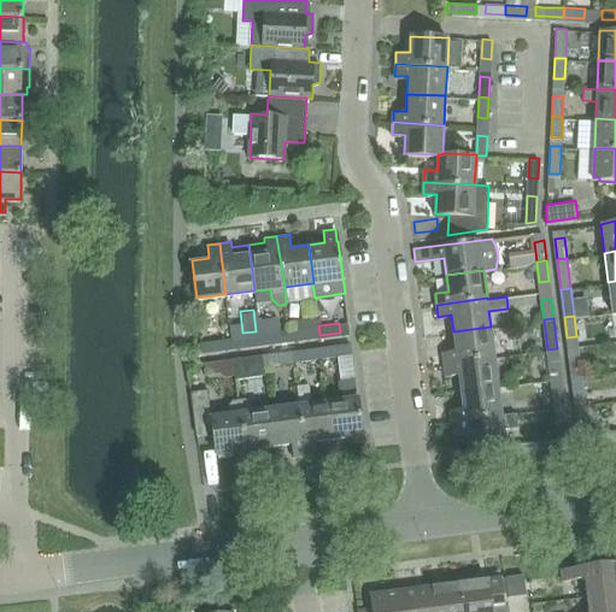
[(320,335),(318,325),(298,328),(299,339),(320,335)]
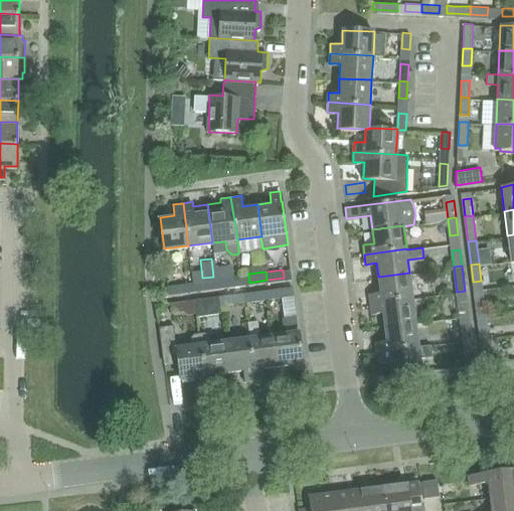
[(369,293),(370,303),(412,297),(409,273),(378,277),(380,291),(369,293)]
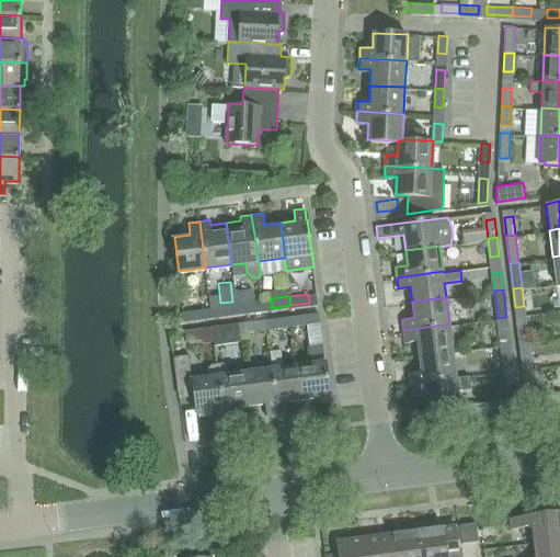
[(255,300),(237,304),(238,313),(256,309),(255,300)]
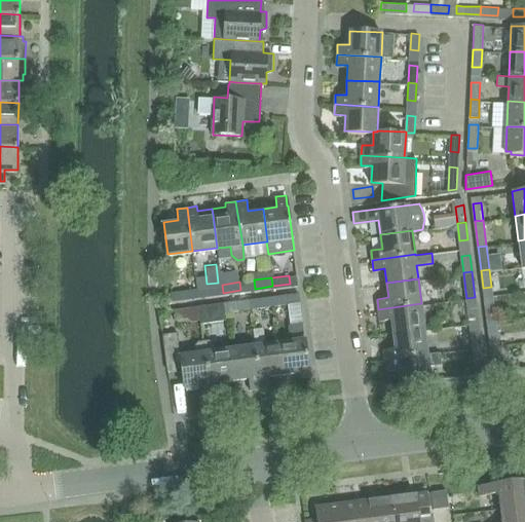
[(204,287),(196,288),(197,296),(205,295),(223,293),(222,285),(204,287)]
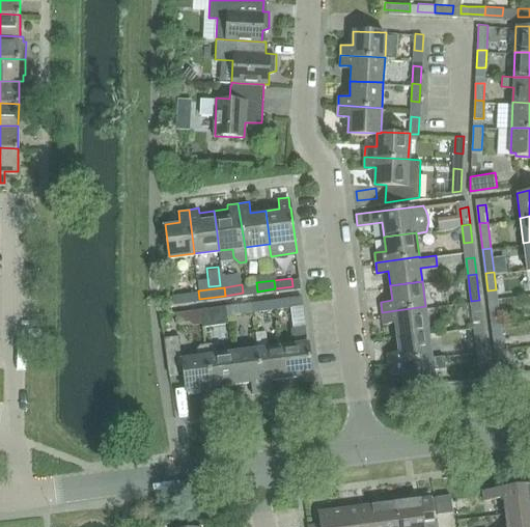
[(191,292),(173,294),(174,302),(192,300),(199,299),(198,290),(191,292)]
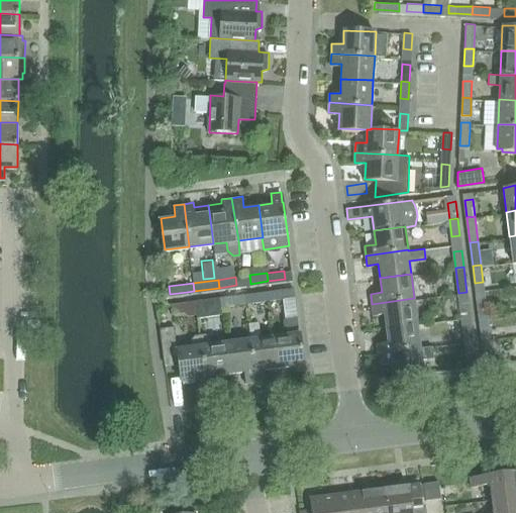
[(269,290),(270,298),(287,296),(286,288),(269,290)]
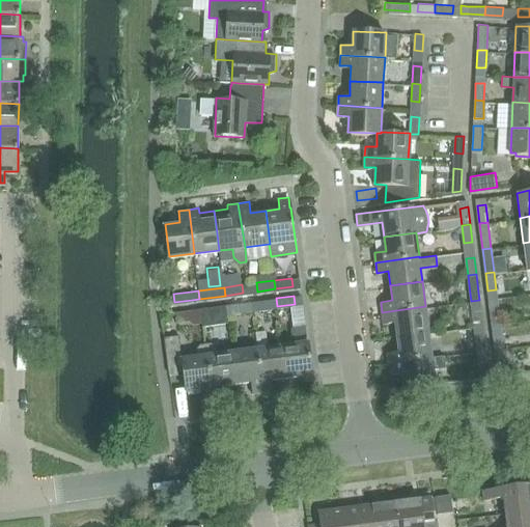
[(258,300),(259,309),(277,306),(276,298),(258,300)]
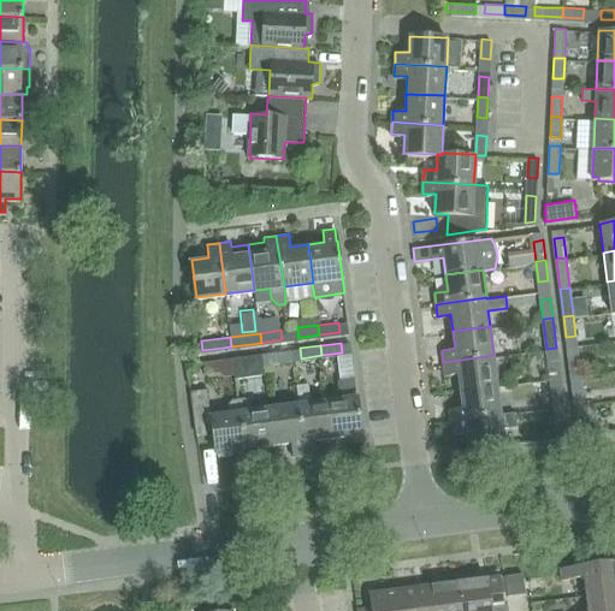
[(283,350),(262,353),(264,363),(284,360),(283,350)]
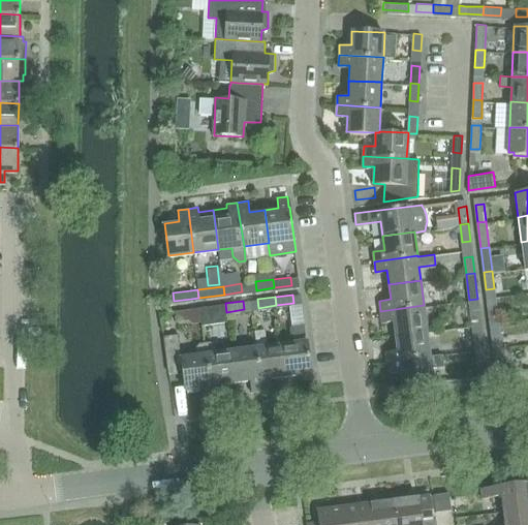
[(208,305),(199,306),(202,322),(227,319),(226,312),(225,303),(208,305)]
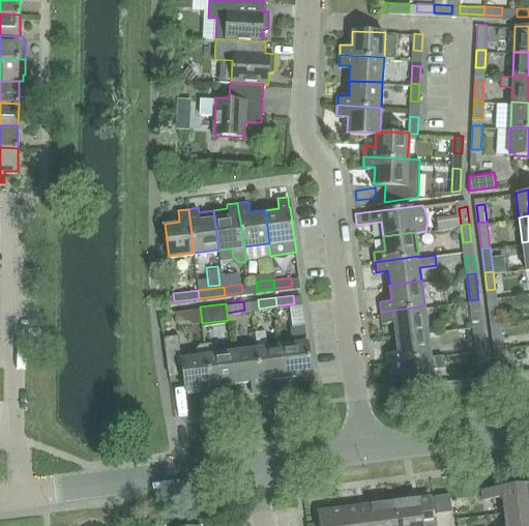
[(497,304),(489,305),(491,323),(499,322),(497,304)]
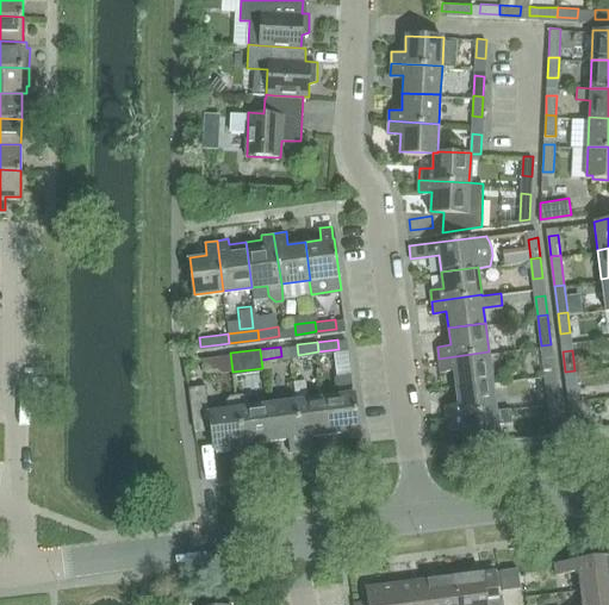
[(453,369),(455,386),(492,381),(489,351),(439,359),(440,370),(453,369)]
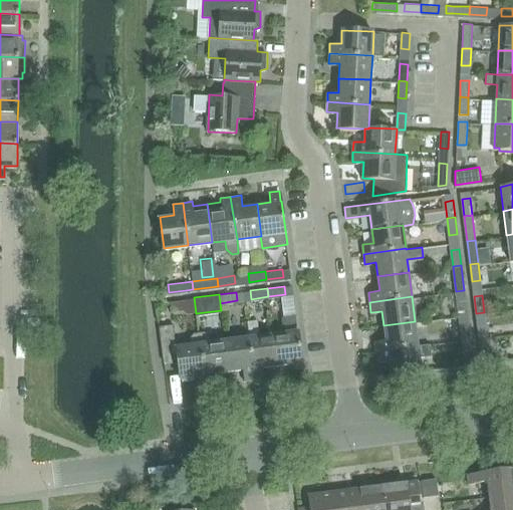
[(465,297),(457,298),(459,315),(467,314),(465,297)]
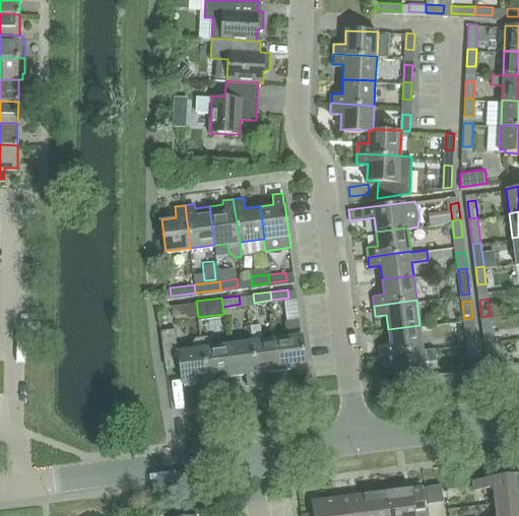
[(490,316),(481,317),(483,334),(484,341),(493,340),(492,332),(490,316)]
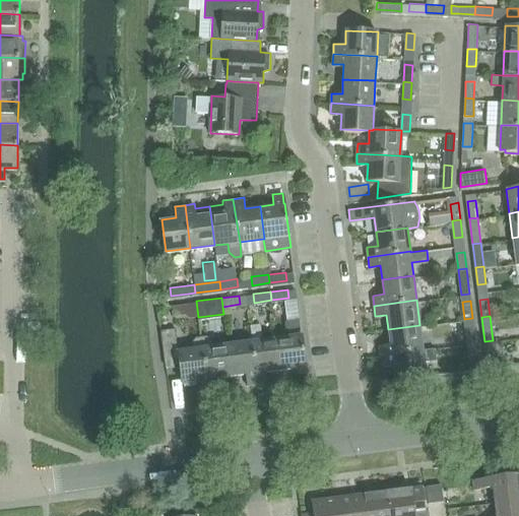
[(287,319),(289,335),(275,336),(279,367),(294,366),(296,377),(306,376),(304,365),(305,365),(299,317),(287,319)]
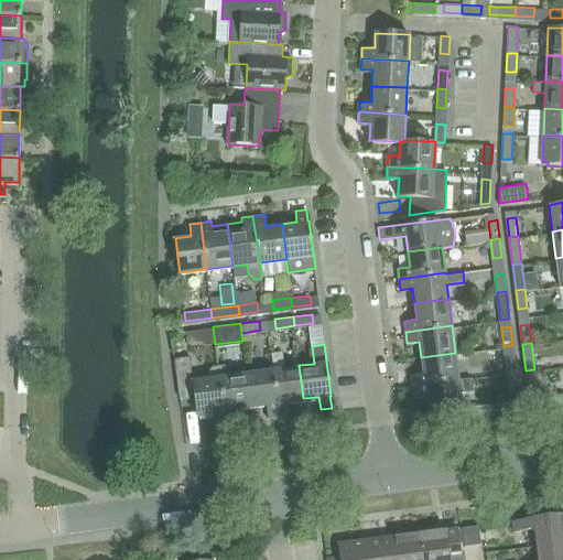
[(512,345),(504,346),(506,365),(515,364),(512,345)]
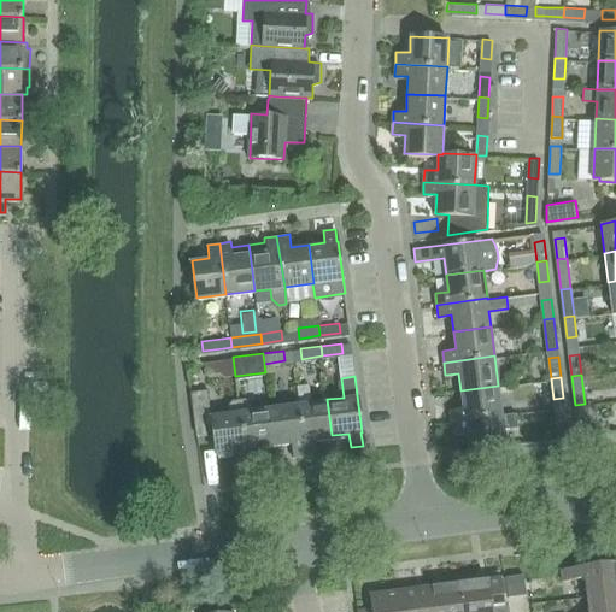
[(309,382),(297,384),(299,402),(298,404),(304,453),(317,452),(315,437),(332,435),(327,399),(311,401),(309,382)]
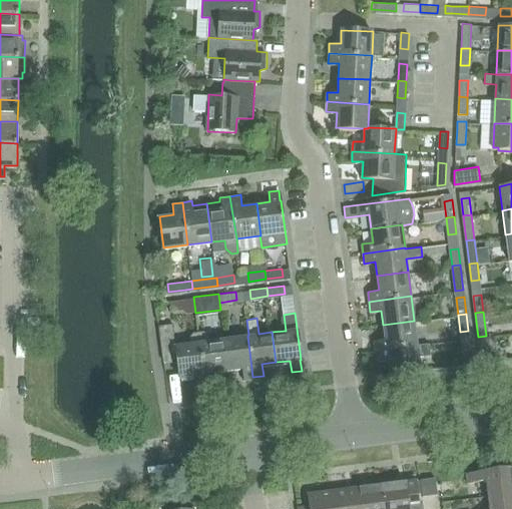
[(199,342),(198,331),(192,331),(188,338),(174,340),(172,321),(158,323),(162,355),(176,353),(179,375),(194,373),(195,384),(205,383),(199,342)]
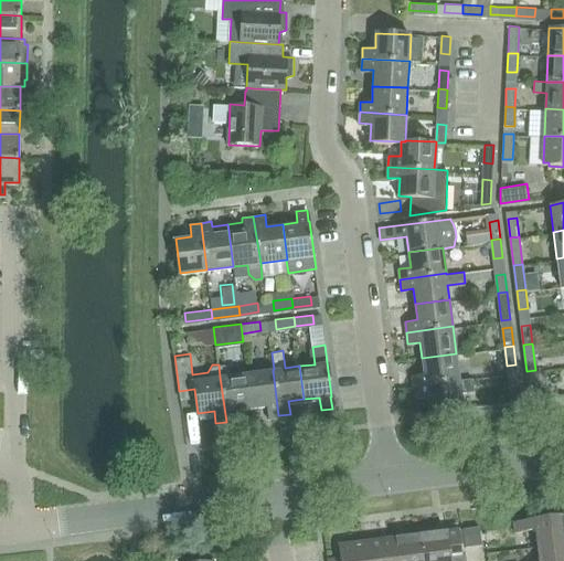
[(413,385),(460,380),(456,353),(422,358),(424,373),(412,376),(413,385)]
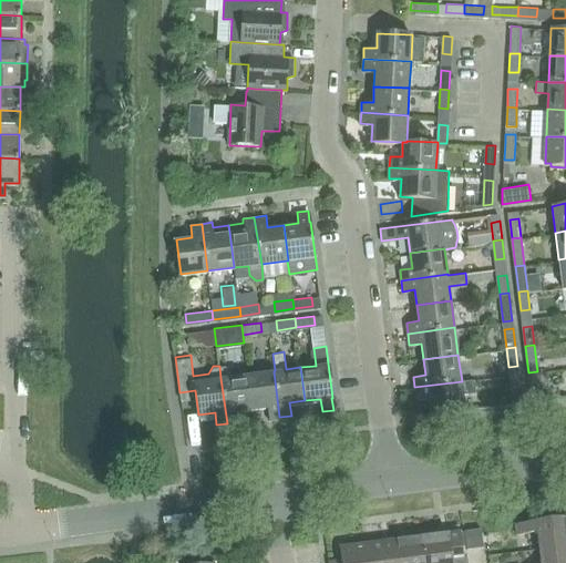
[(225,365),(219,366),(220,378),(227,423),(237,422),(236,410),(251,408),(247,375),(246,368),(233,370),(225,365)]
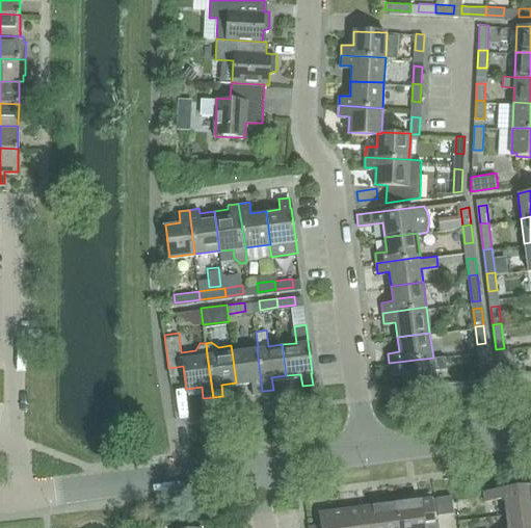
[(257,348),(232,351),(236,383),(250,380),(251,392),(262,391),(257,348)]
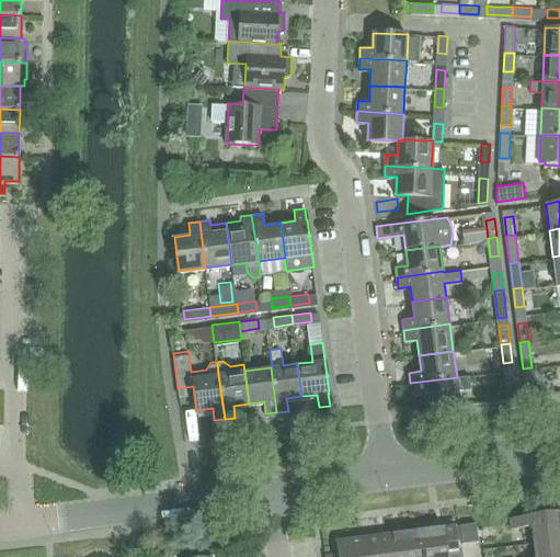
[(532,367),(523,368),(524,376),(526,395),(535,394),(533,375),(532,367)]
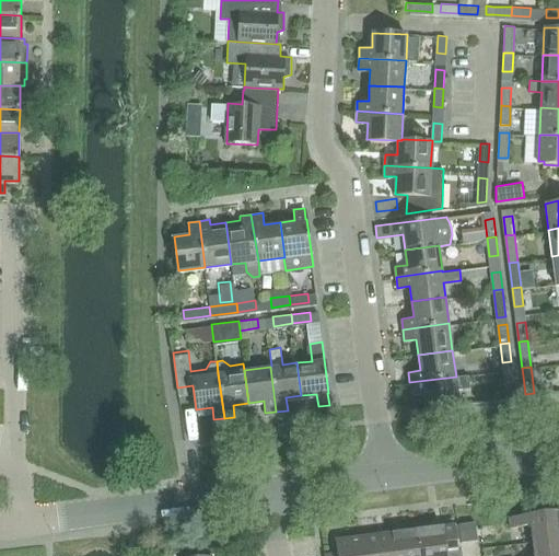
[(411,393),(422,391),(424,407),(459,402),(457,389),(470,386),(468,374),(456,377),(409,382),(411,393)]
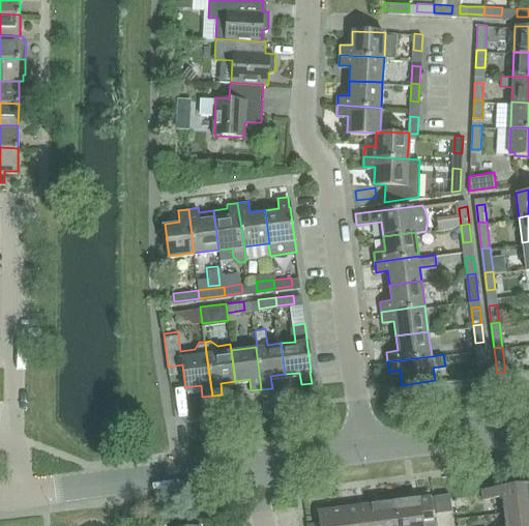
[(486,356),(477,357),(479,375),(480,375),(488,374),(486,356)]
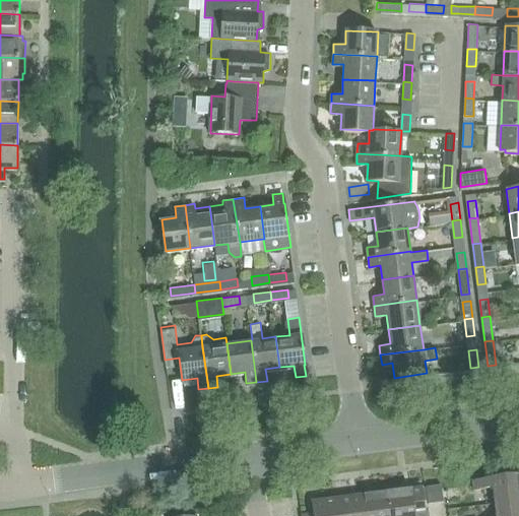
[(518,472),(473,479),(474,488),(493,486),(495,502),(518,498),(518,472)]
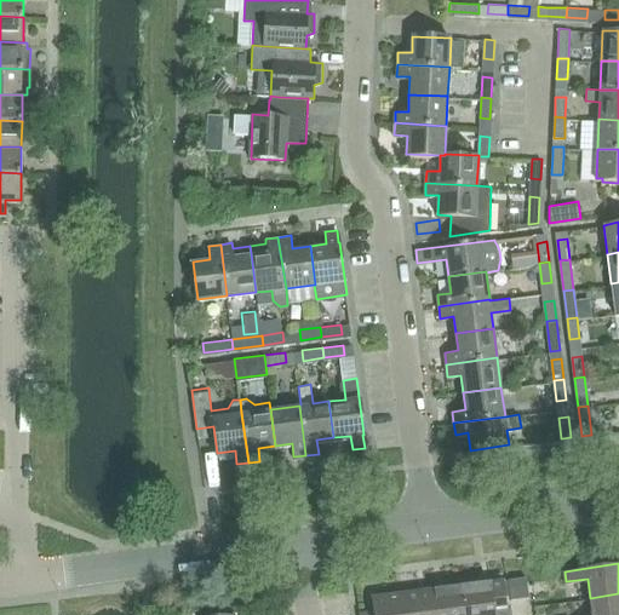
[(508,578),(510,597),(528,595),(526,575),(508,578)]
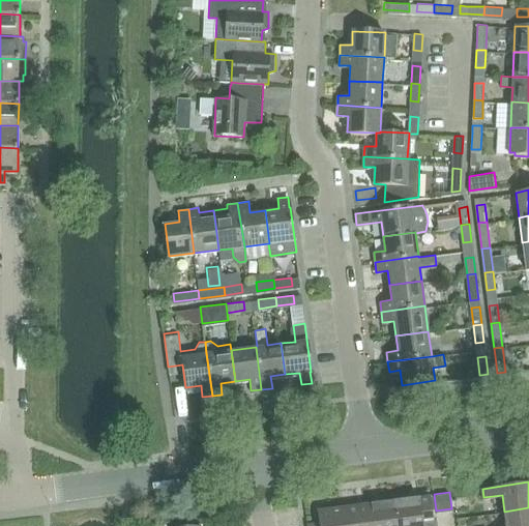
[(417,497),(394,499),(397,525),(437,525),(436,518),(434,519),(430,494),(417,495),(417,497)]
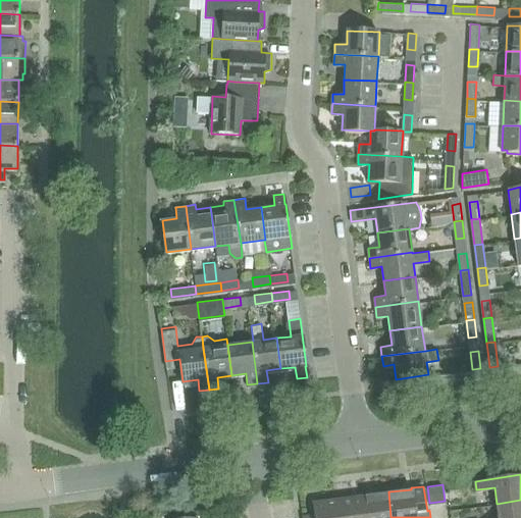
[(391,517),(388,491),(363,496),(366,517),(391,517)]
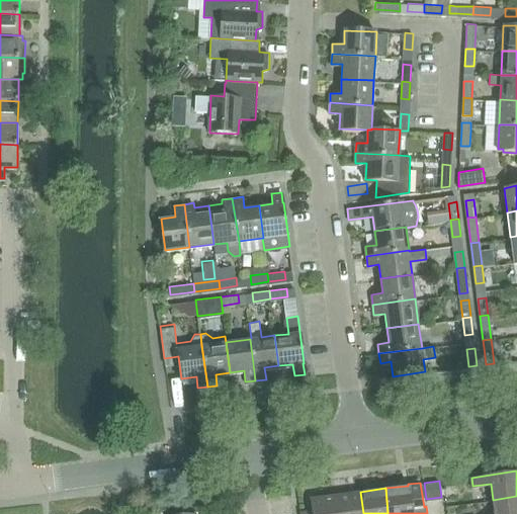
[(363,513),(360,492),(336,495),(338,513),(363,513)]
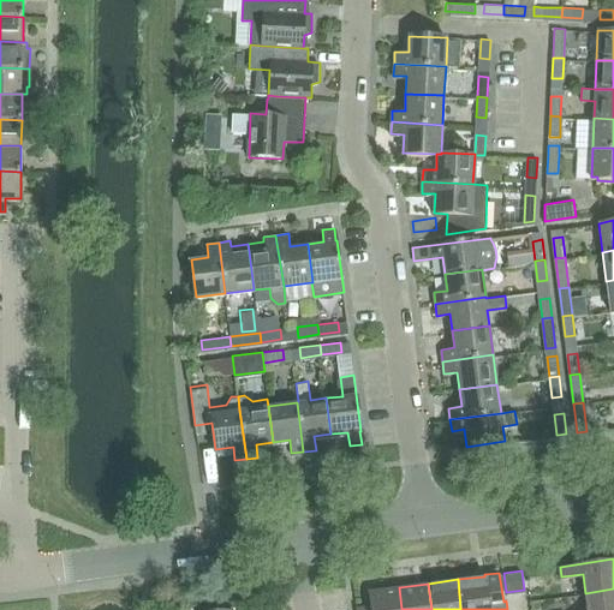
[(371,605),(357,606),(357,609),(401,609),(399,587),(369,591),(371,605)]
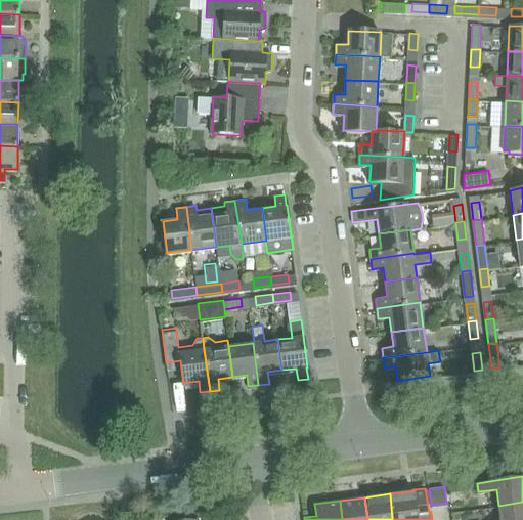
[(500,519),(522,519),(522,502),(498,506),(500,519)]
